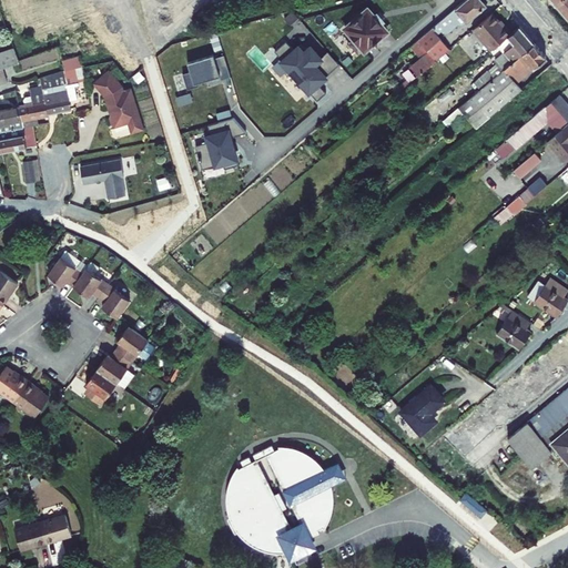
[(482,0),(464,0),(411,47),(421,58),(411,67),(417,75),(436,60),(449,49),(437,34),(442,30),(443,32),(448,32),(457,23),(463,24),(486,4),(482,0)]
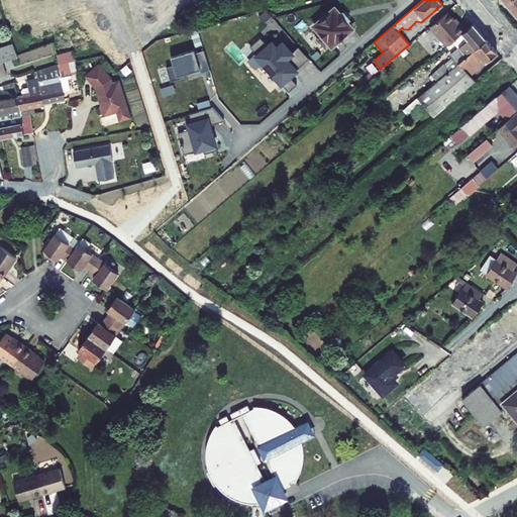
[(516,0),(500,0),(508,8),(516,0)]
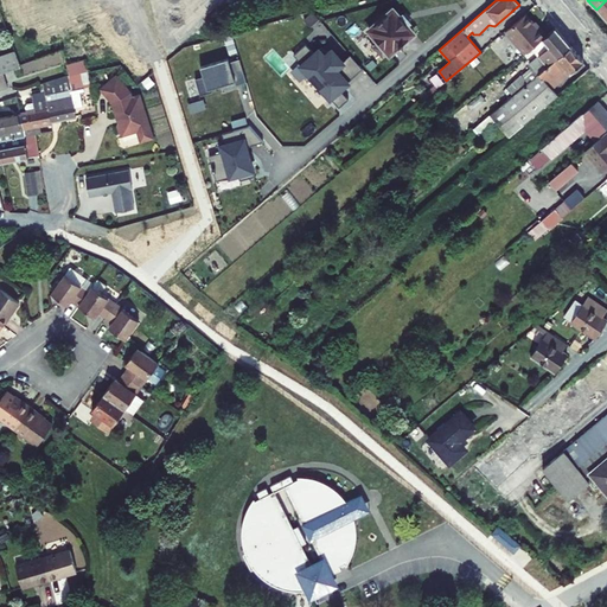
[(606,0),(596,10),(606,21),(606,0)]
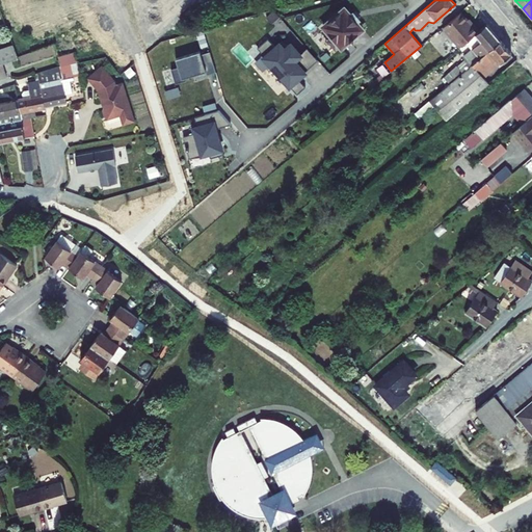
[(344,8),(323,26),(331,36),(327,41),(335,49),(339,46),(341,48),(363,29),(356,22),(350,15),(344,8)]
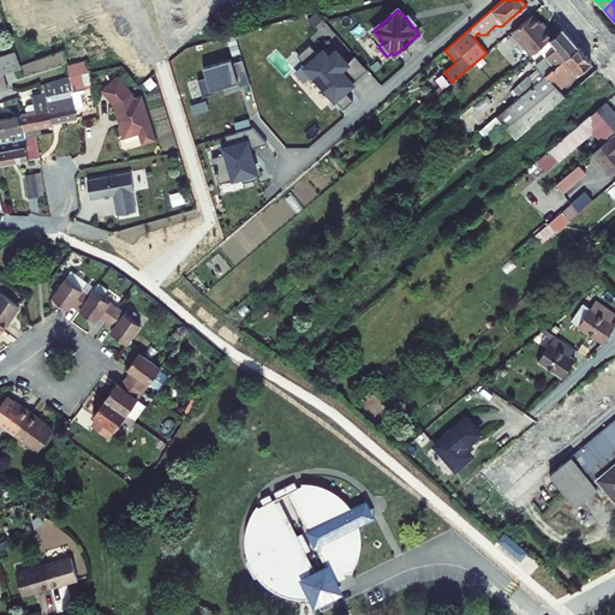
[(407,15),(405,17),(412,25),(415,23),(407,15)]
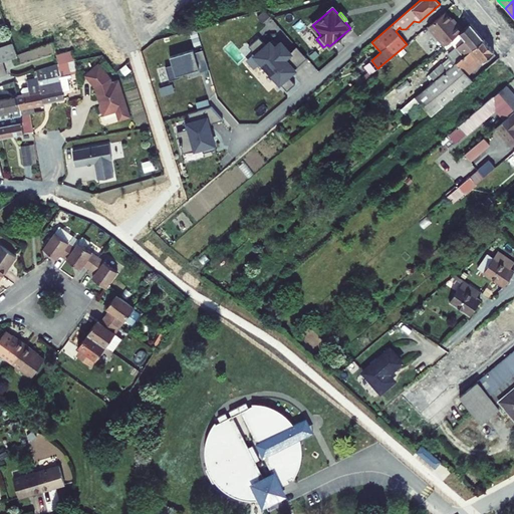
[(451,26),(440,14),(422,29),(439,48),(454,35),(458,32),(452,25),(451,26)]
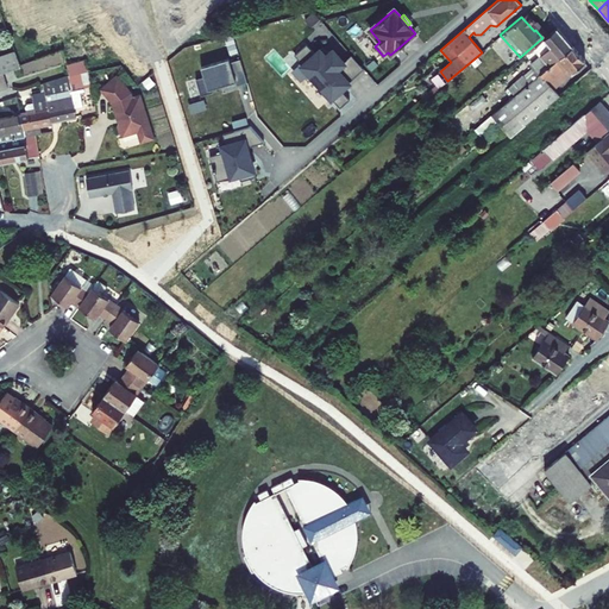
[(542,38),(538,42),(545,49),(537,56),(541,61),(531,70),(537,76),(571,46),(554,27),(542,38)]
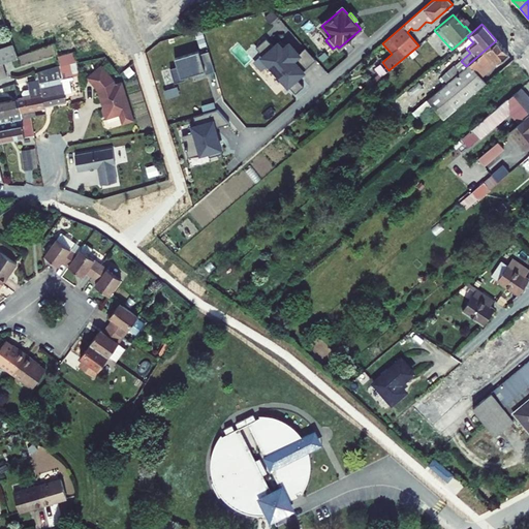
[(297,78),(309,66),(298,53),(291,45),(287,49),(282,42),(275,49),(268,40),(257,50),(262,56),(260,58),(271,69),(272,68),(277,74),(275,75),(284,86),(286,84),(298,95),(306,88),(297,78)]
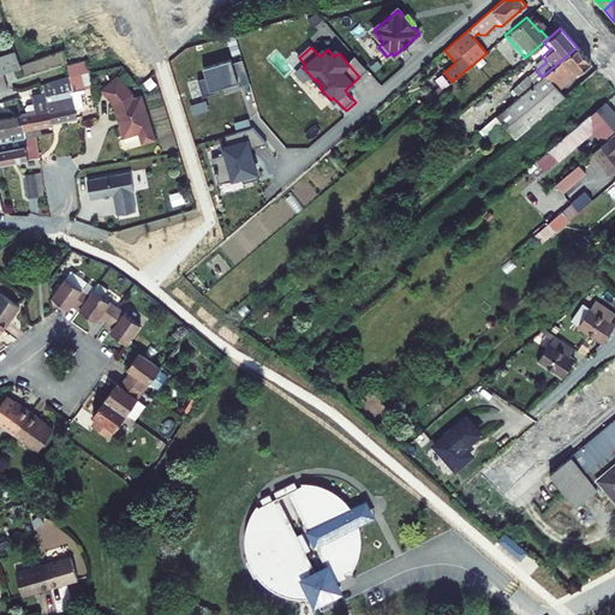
[(589,61),(577,47),(542,77),(494,118),(513,141),(525,130),(563,97),(556,89),(589,61)]
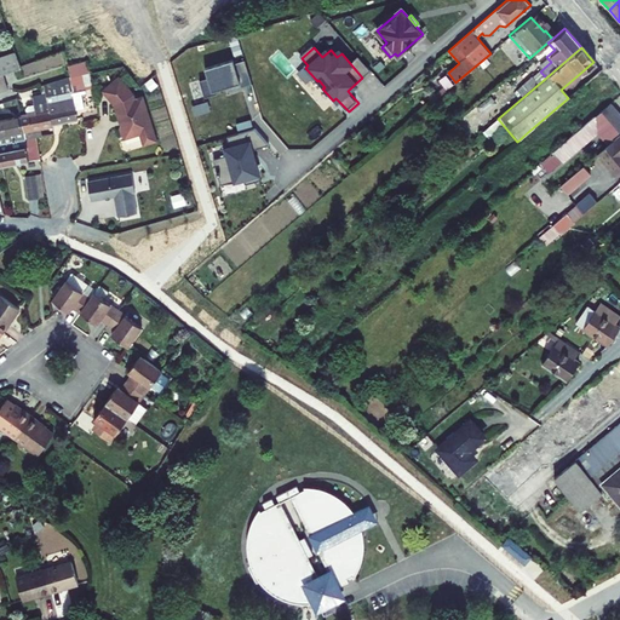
[(493,57),(491,53),(476,65),(478,69),(493,57)]
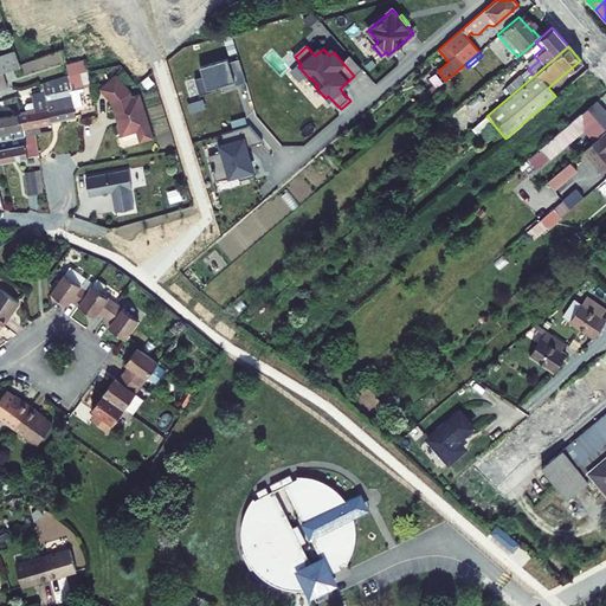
[(0,59),(0,71),(0,72),(23,65),(18,53),(0,59)]
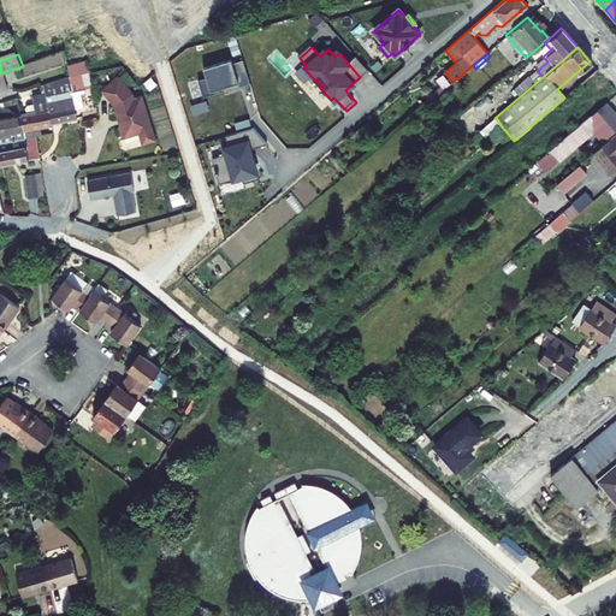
[(355,54),(347,61),(360,77),(368,70),(355,54)]
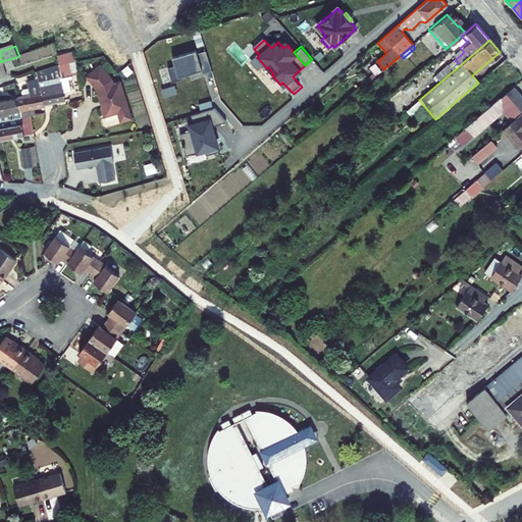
[(59,73),(58,73),(37,80),(44,106),(64,101),(62,92),(59,81),(66,79),(71,77),(70,73),(66,57),(71,55),(70,49),(56,54),(59,73)]
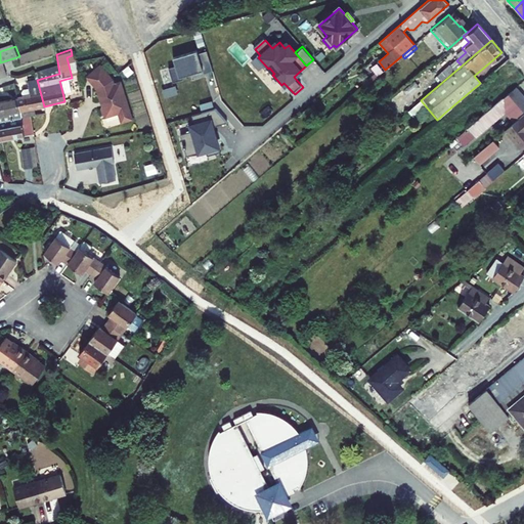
[(203,74),(213,72),(207,51),(198,53),(197,50),(173,57),(175,66),(168,68),(173,83),(183,80),(182,76),(190,74),(202,71),(203,74)]
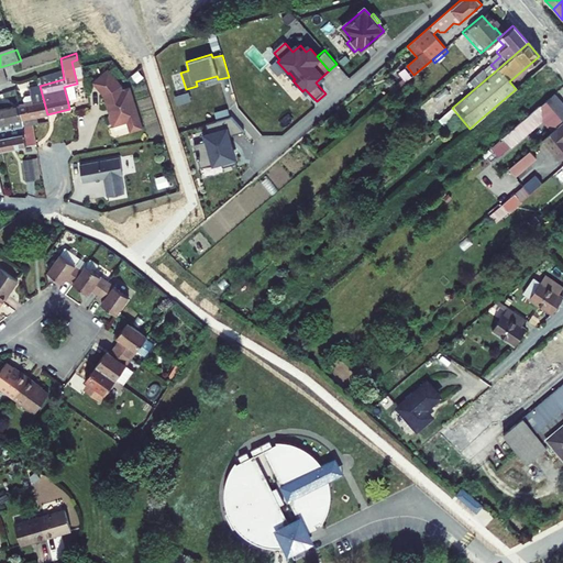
[(76,79),(81,78),(77,59),(72,62),(76,79)]
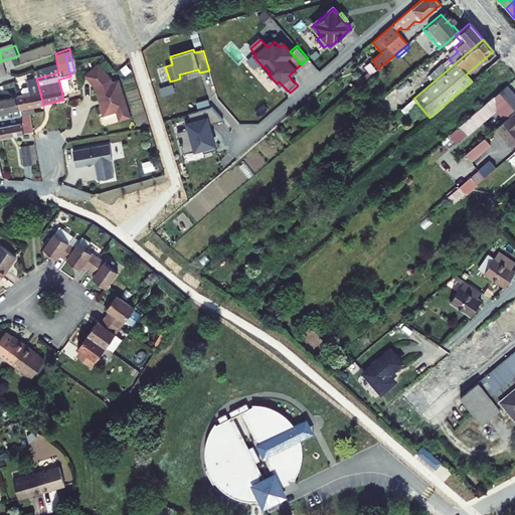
[(55,61),(34,69),(36,78),(57,72),(55,61)]
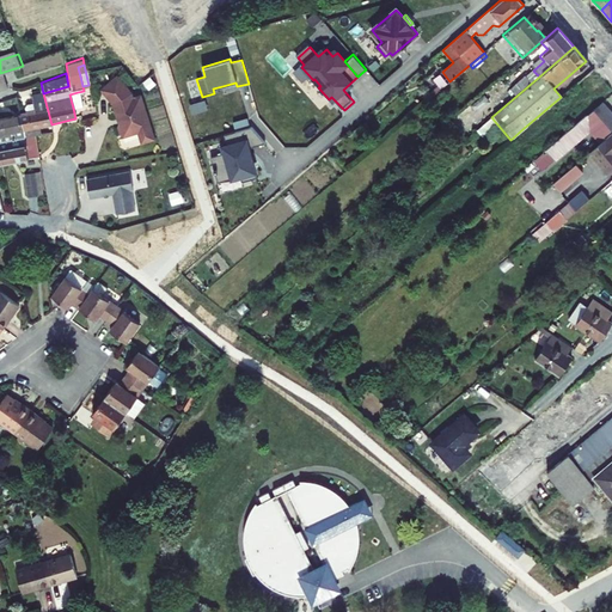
[(126,139),(126,140),(140,135),(144,146),(157,141),(144,98),(135,101),(134,96),(118,79),(103,93),(115,106),(121,127),(120,129),(122,136),(126,139)]
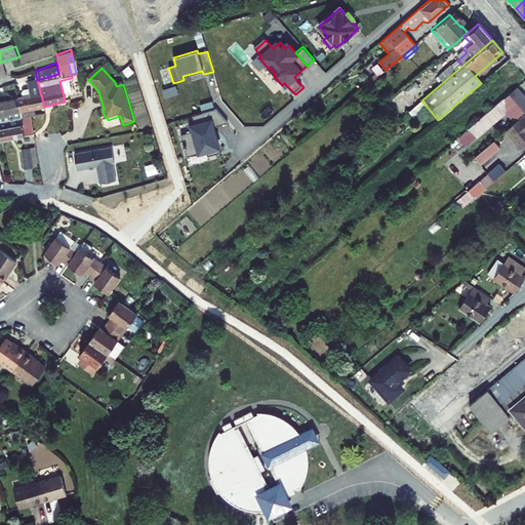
[(370,83),(378,76),(375,73),(367,80),(370,83)]
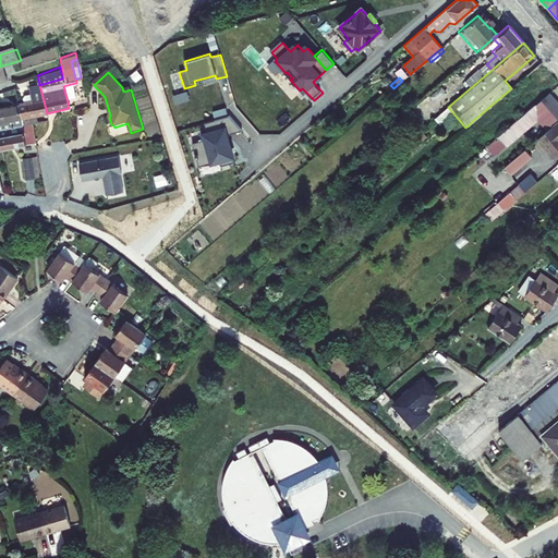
[(74,96),(71,84),(63,86),(67,98),(74,96)]
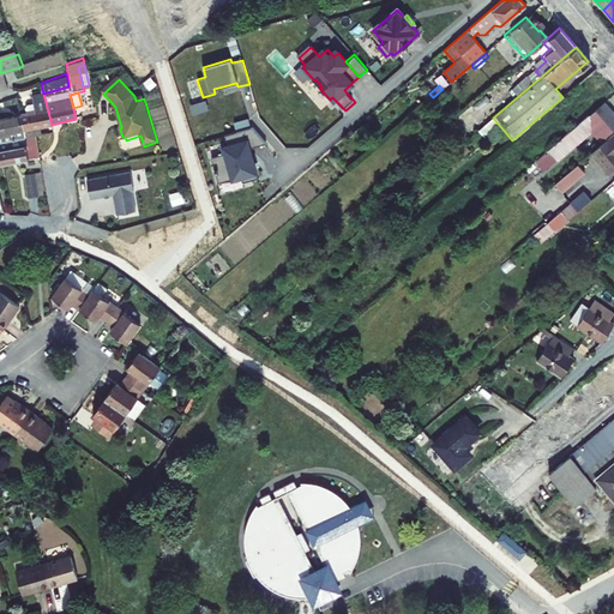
[(38,128),(52,125),(43,94),(36,96),(40,107),(23,112),(29,132),(31,131),(38,128)]
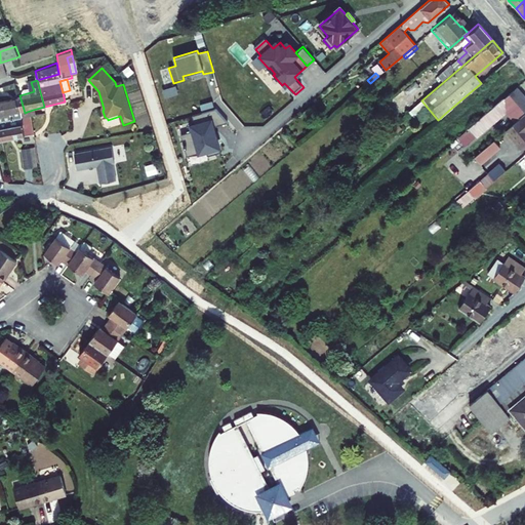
[(524,101),(516,90),(501,103),(483,118),(490,126),(505,114),(513,124),(518,120),(516,118),(524,110),(524,101)]
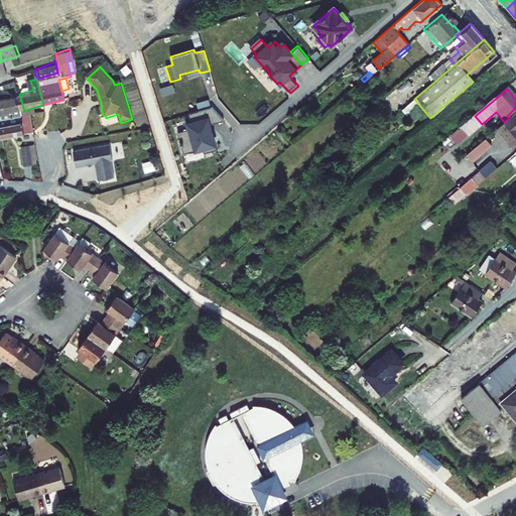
[(19,94),(10,96),(0,99),(0,116),(24,111),(19,94)]
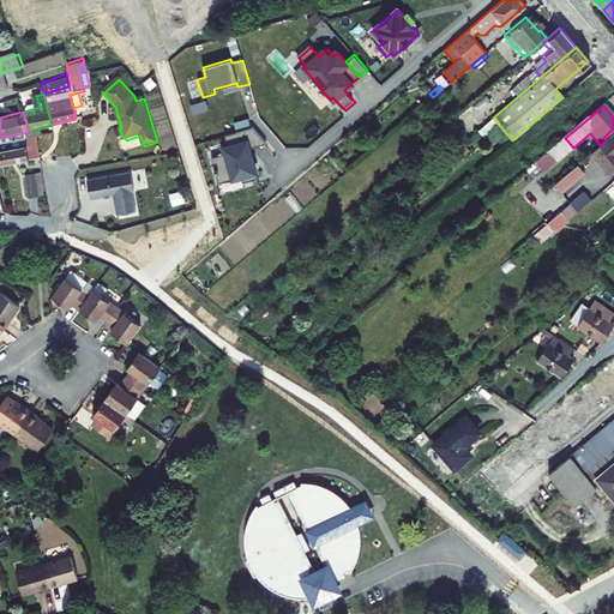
[(234,124),(235,131),(247,127),(245,120),(234,124)]
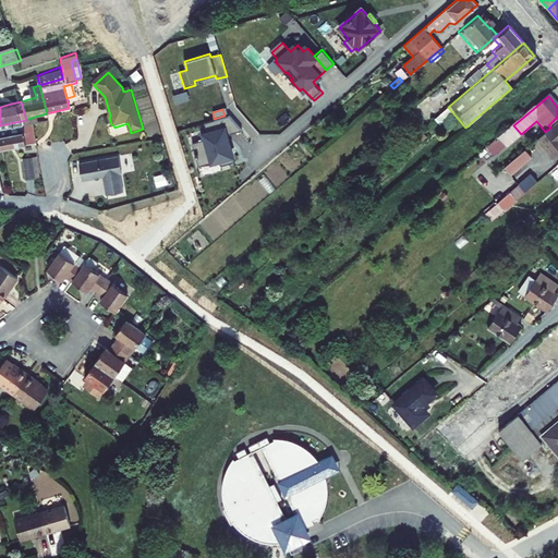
[(226,135),(242,130),(229,116),(214,120),(215,123),(205,126),(206,131),(199,132),(202,137),(191,141),(197,165),(218,158),(220,166),(233,162),(229,147),(228,147),(226,142),(228,142),(226,135)]
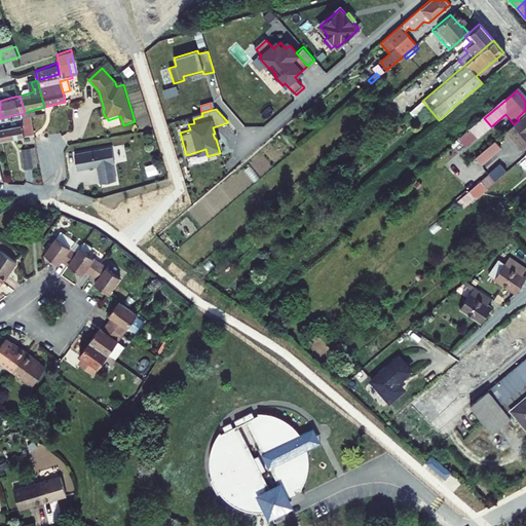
[(0,139),(32,133),(29,119),(27,112),(25,113),(0,118),(0,139)]
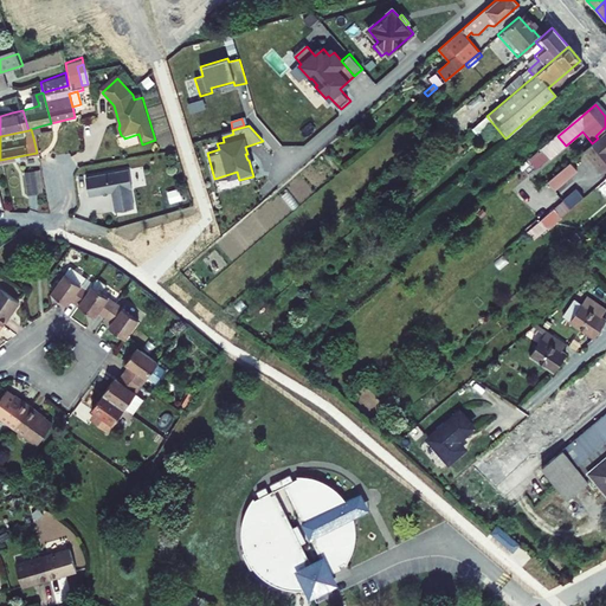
[(605,133),(582,153),(601,175),(603,174),(605,171),(605,133)]
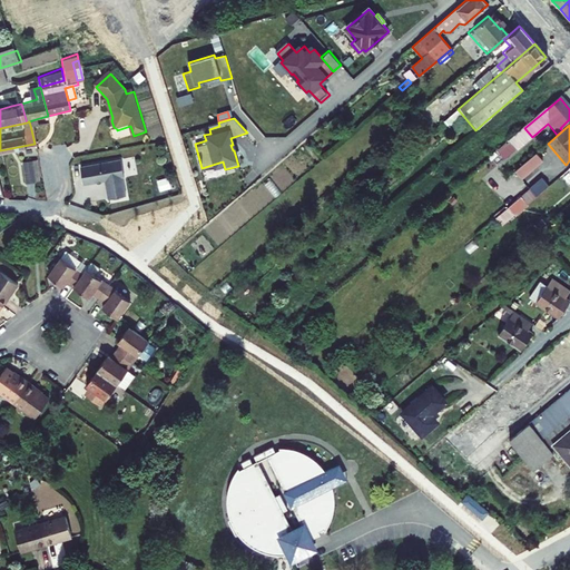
[(524,128),(508,143),(516,151),(532,137),(524,128)]
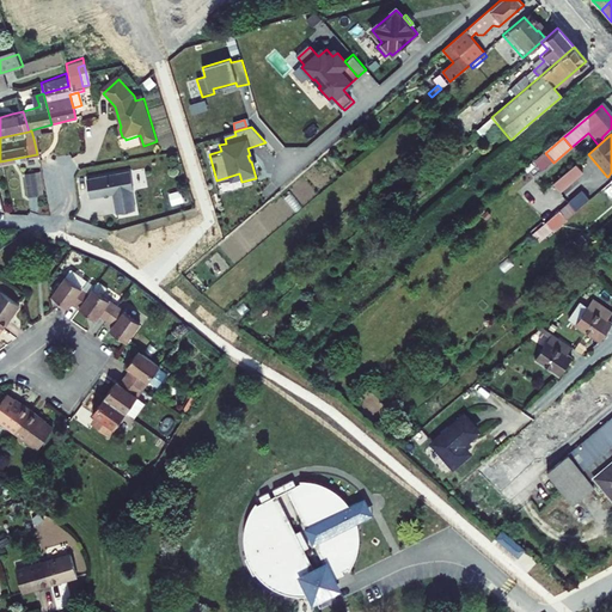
[(563,177),(570,185),(582,175),(575,166),(563,177)]
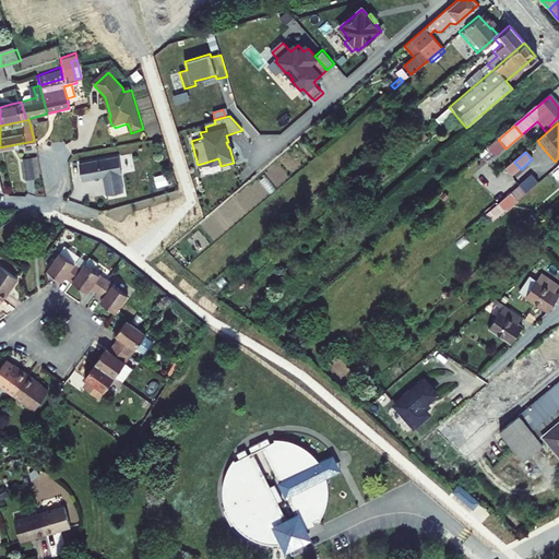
[(24,178),(39,177),(37,155),(22,157),(24,178)]
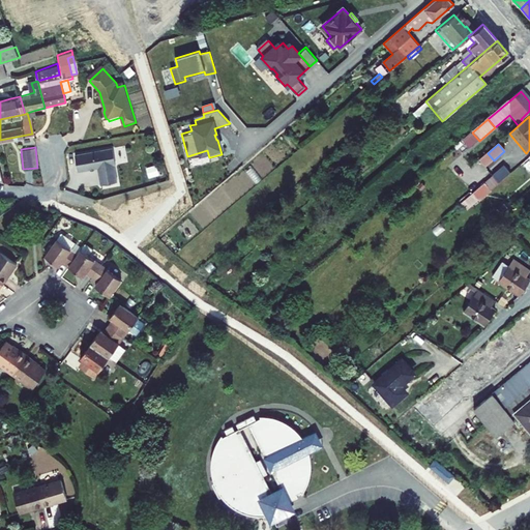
[(112,150),(74,157),(77,174),(96,171),(99,187),(116,184),(113,168),(115,167),(112,150)]
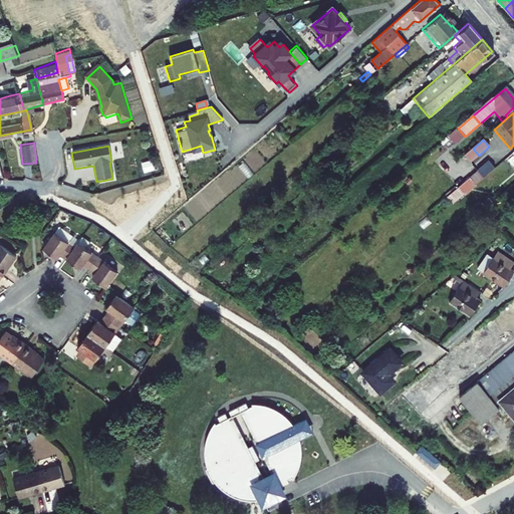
[(468,166),(479,156),(473,149),(462,159),(468,166)]
